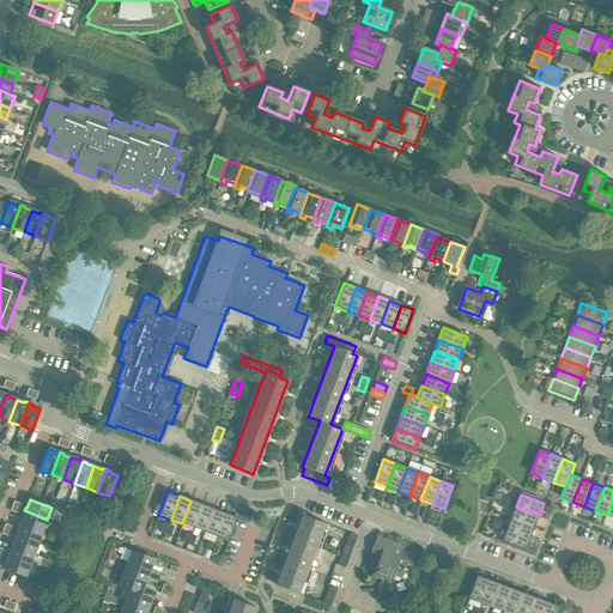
[(194,528),(202,504),(190,501),(182,523),(194,528)]
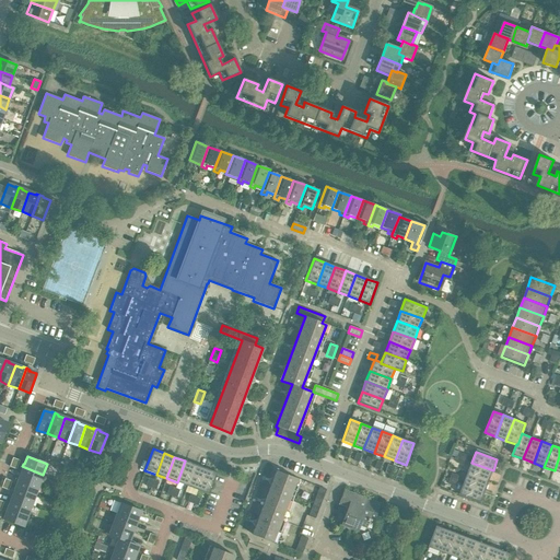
[(187,486),(195,465),(185,461),(177,482),(187,486)]
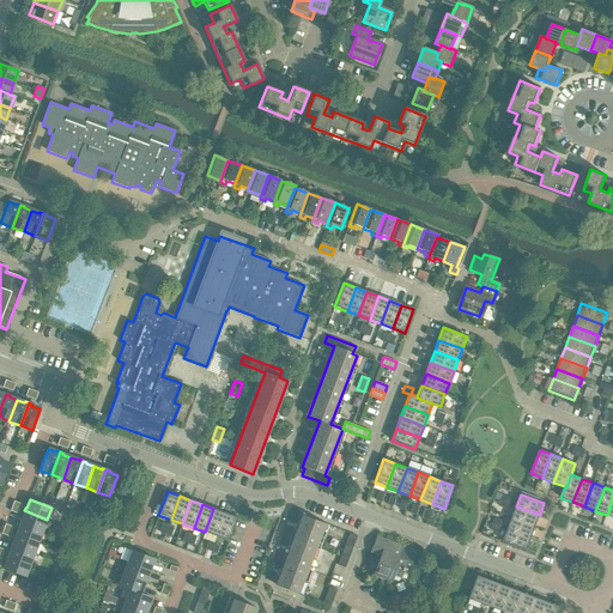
[(535,527),(540,515),(516,507),(513,519),(535,527)]
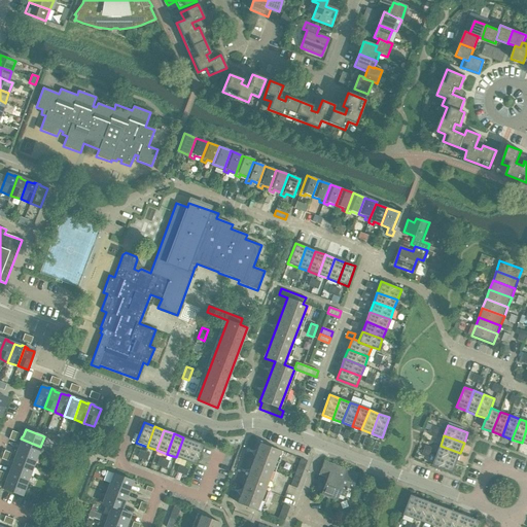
[(185,461),(194,441),(183,437),(176,457),(185,461)]
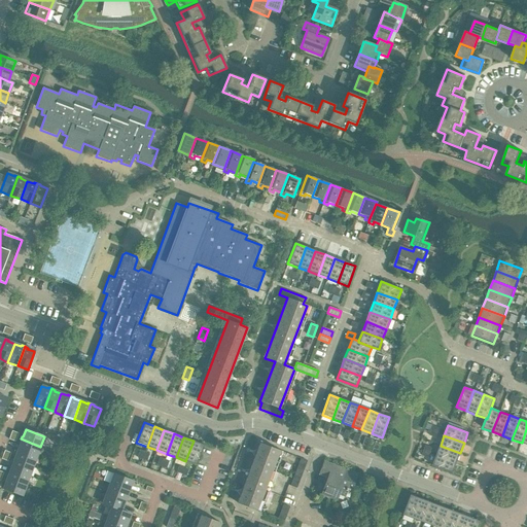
[(36,456),(40,447),(21,438),(20,443),(21,443),(19,449),(36,456)]
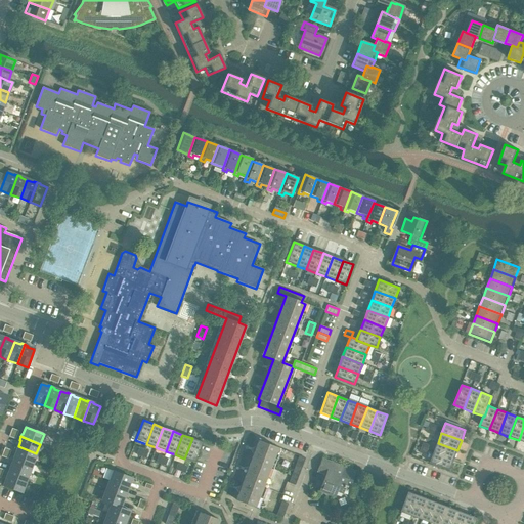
[(194,463),(203,442),(192,438),(184,459),(194,463)]
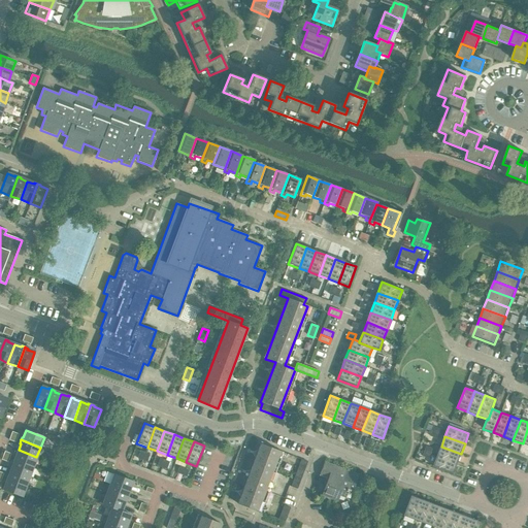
[(257,512),(279,452),(260,443),(237,504),(257,512)]
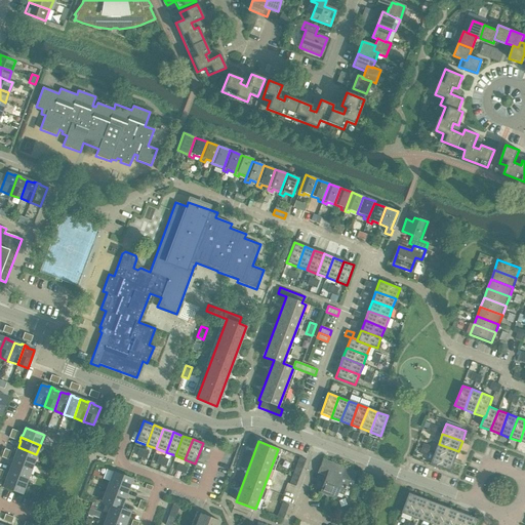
[(455,461),(458,451),(439,444),(435,453),(455,461)]
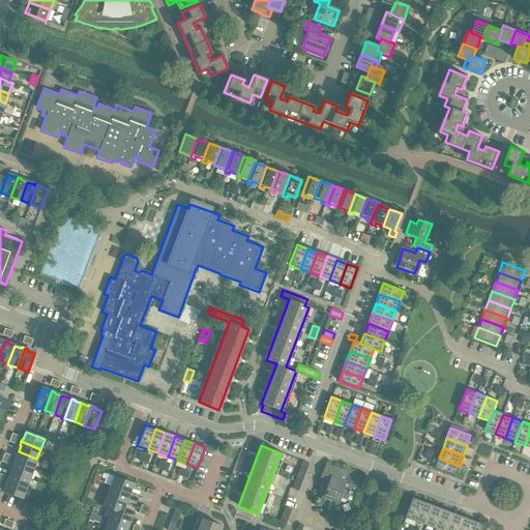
[(33,469),(36,459),(19,451),(16,459),(15,459),(13,462),(33,469)]
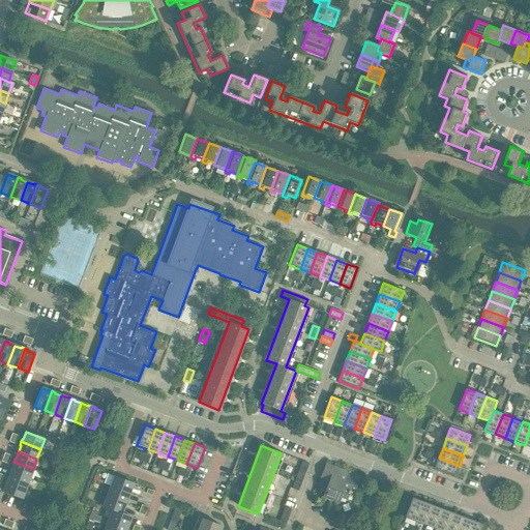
[(455,476),(460,466),(439,458),(435,468),(455,476)]
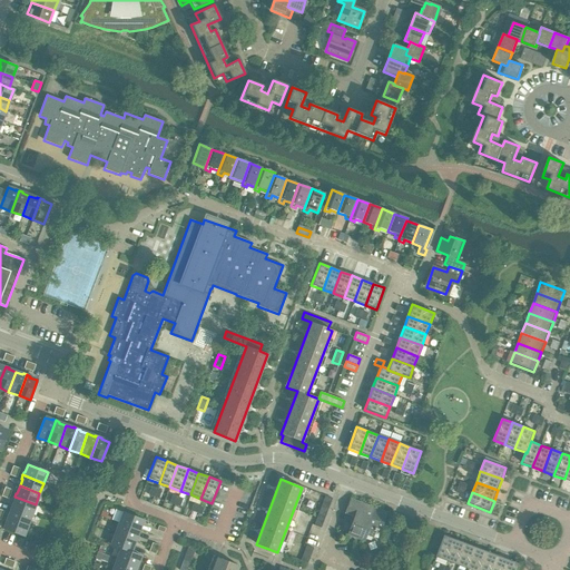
[(321,528),(332,499),(325,495),(314,526),(321,528)]
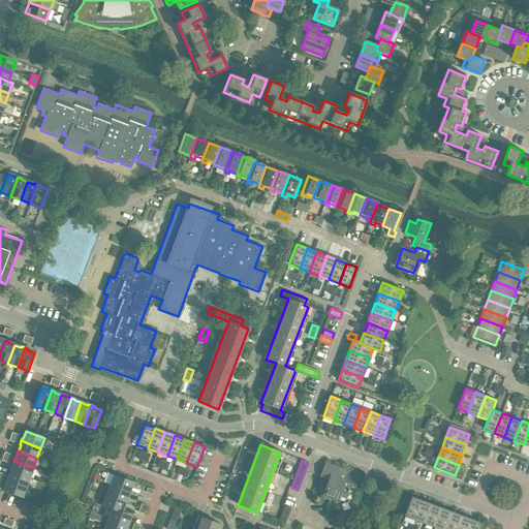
[(29,477),(33,468),(13,461),(12,464),(13,464),(10,471),(29,477)]
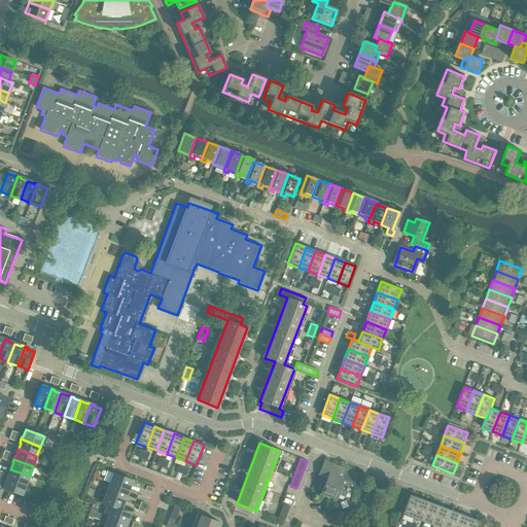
[(351,490),(357,475),(323,461),(318,475),(329,479),(327,483),(325,483),(320,494),(337,500),(339,494),(344,496),(347,490),(348,491),(349,489),(351,490)]
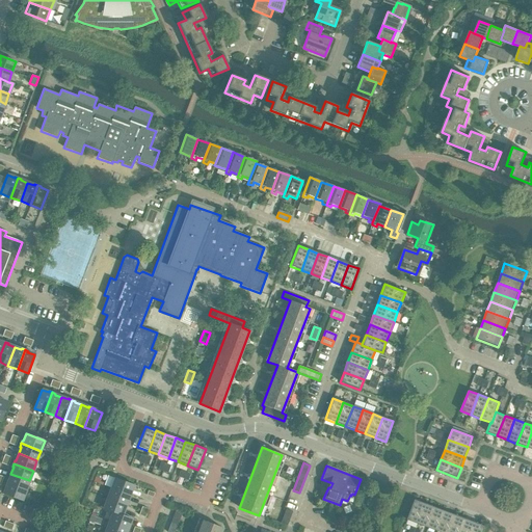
[(26,490),(29,480),(10,474),(8,480),(7,480),(6,483),(26,490)]
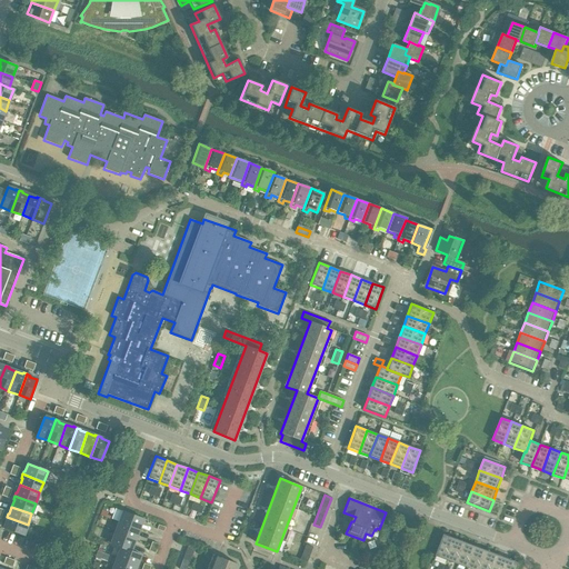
[(142,523),(143,519),(122,511),(119,522),(139,530),(141,522),(142,523)]
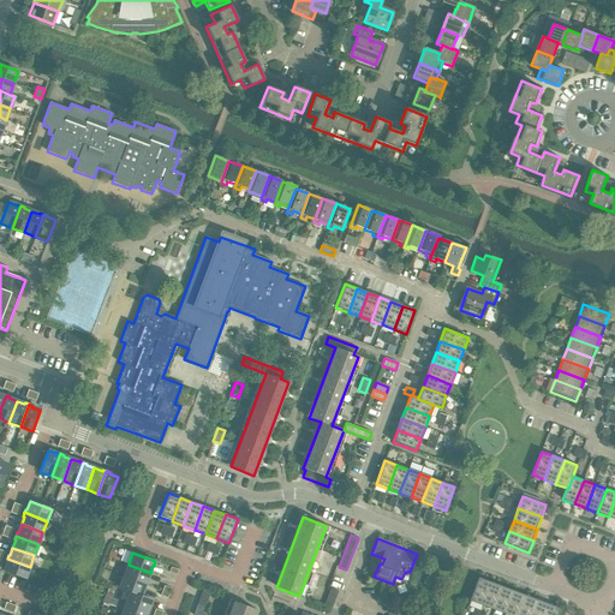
[(25,579),(30,567),(7,559),(6,562),(7,562),(4,571),(25,579)]
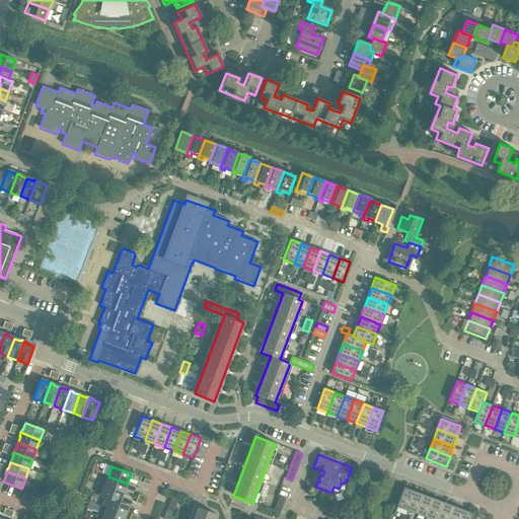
[(124,490),(127,484),(108,476),(104,487),(124,494),(125,491),(124,490)]
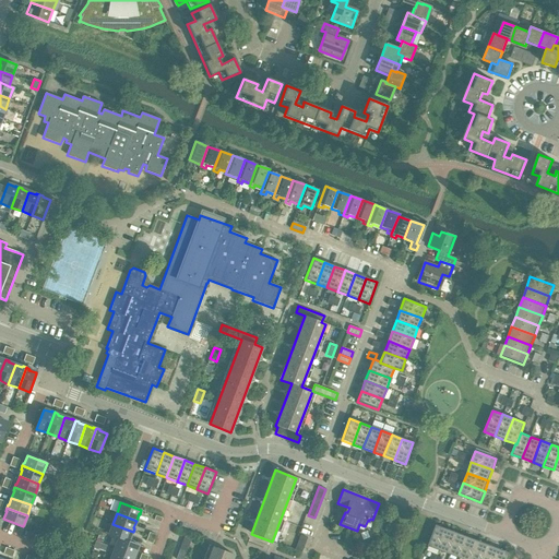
[(132,535),(133,532),(113,524),(108,535),(118,538),(128,542),(131,534),(132,535)]
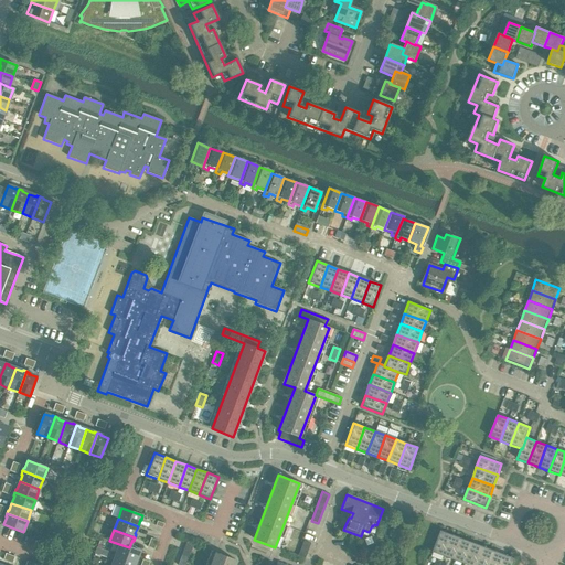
[(444,556),(451,534),(440,531),(433,552),(444,556)]
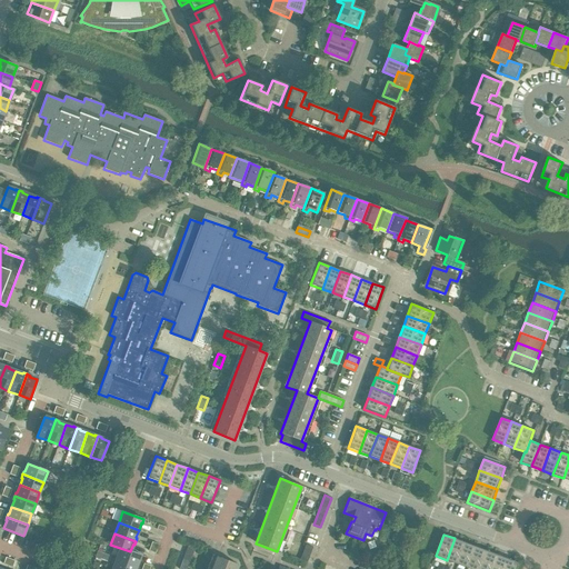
[(457,563),(465,542),(455,538),(447,560),(457,563)]
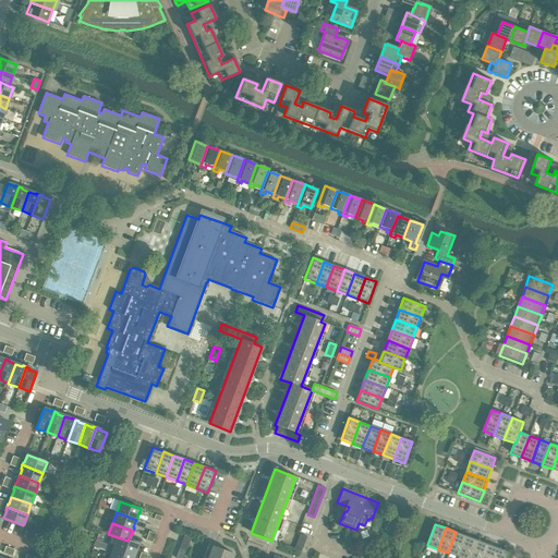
[(459,557),(466,536),(456,532),(448,553),(459,557)]
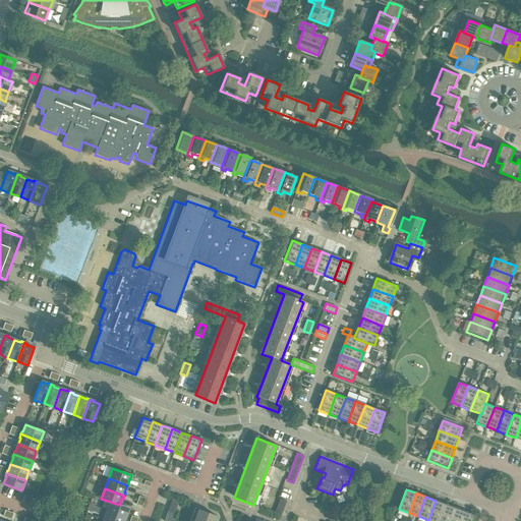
[(281,515),(286,502),(280,499),(275,513),(281,515)]
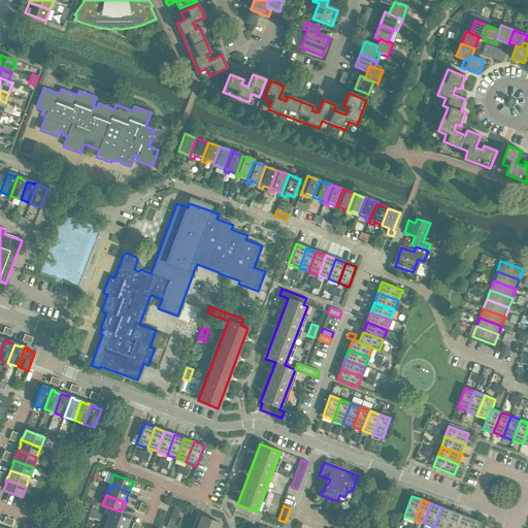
[(172,527),(180,508),(174,506),(165,527),(172,527)]
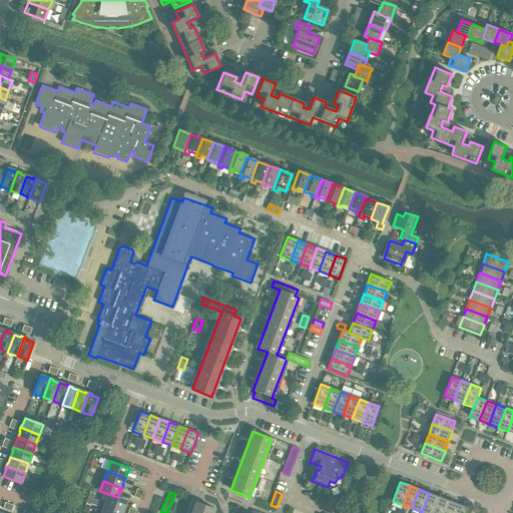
[(424,512),(432,512),(439,496),(429,493),(422,512),(424,512)]
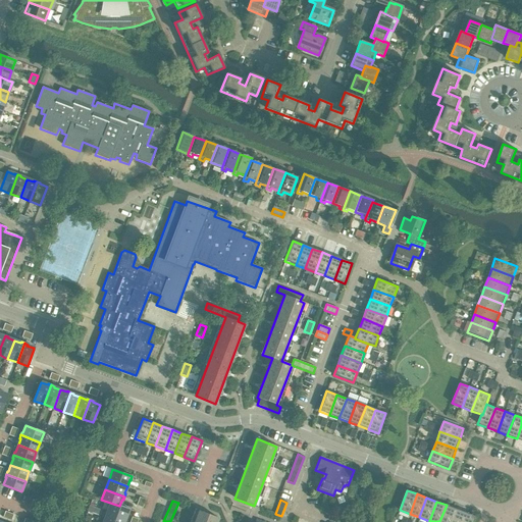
[(126,516),(128,509),(119,506),(110,503),(107,513),(125,520),(127,517),(126,516)]
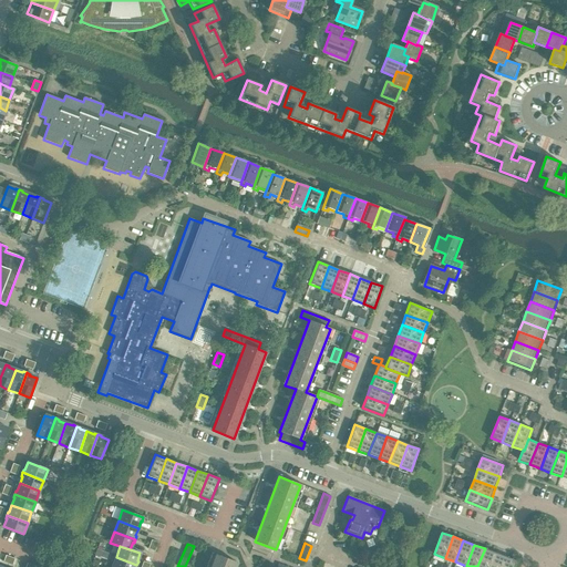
[(490,566),(496,553),(485,548),(477,566),(490,566)]
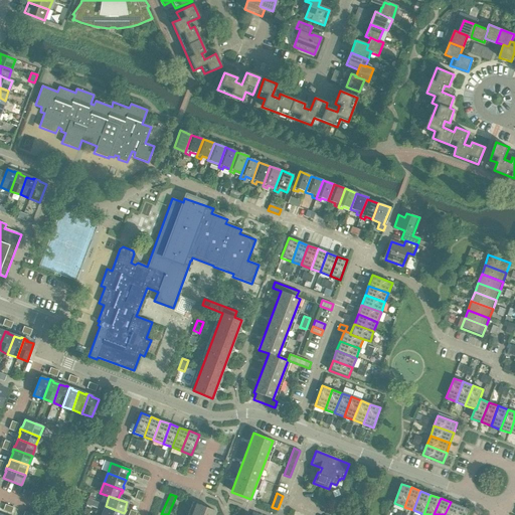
[(456,514),(460,505),(451,502),(445,514),(456,514)]
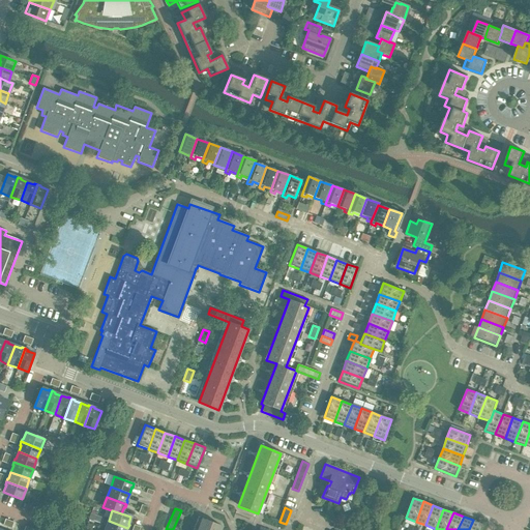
[(218,529),(221,526),(201,518),(196,529),(218,529)]
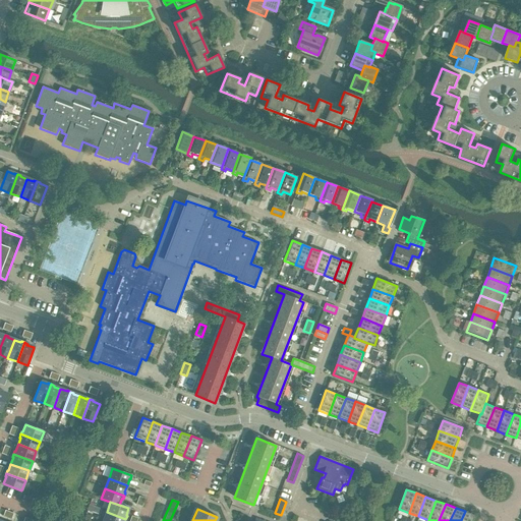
[(472,520),(475,515),(465,511),(461,520),(472,520)]
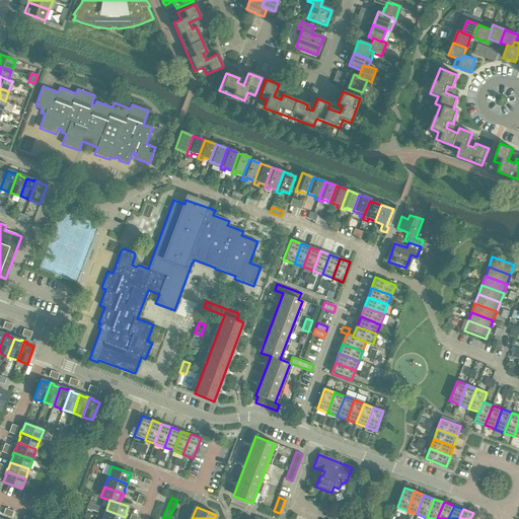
[(124,518),(125,517),(106,510),(102,518),(124,518)]
